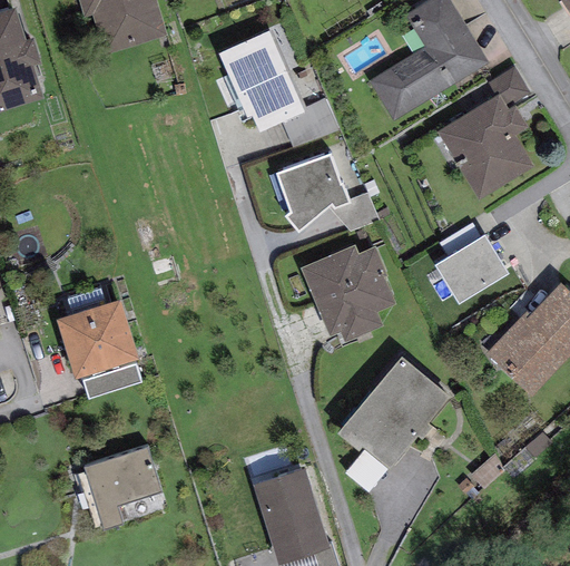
[(79,0),(85,15),(91,12),(105,54),(167,33),(156,0),(79,0)]
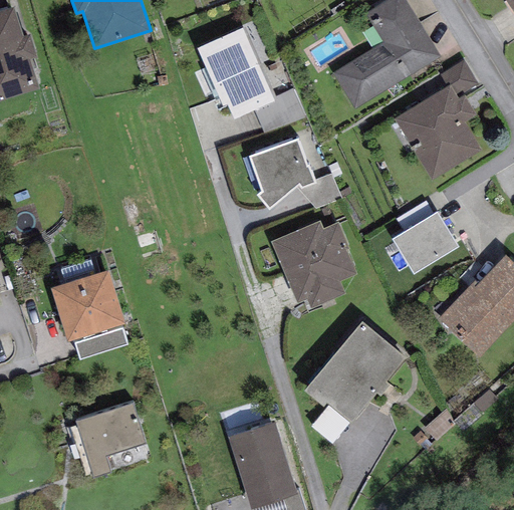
[(440,54),(406,0),(387,0),(365,13),(382,41),(334,71),(355,105),(440,54)]
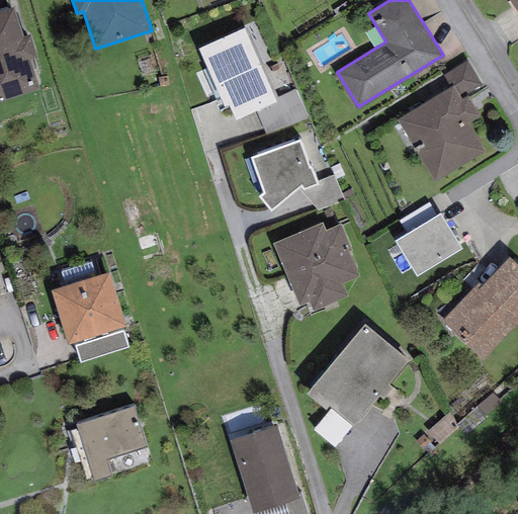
[(14,7),(0,10),(0,100),(38,87),(31,60),(36,57),(30,34),(23,36),(14,7)]
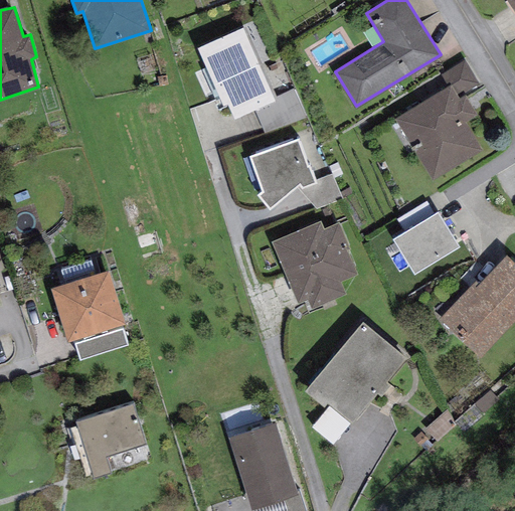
[(246,25),(197,48),(223,105),(228,103),(234,119),(277,99),(246,25)]
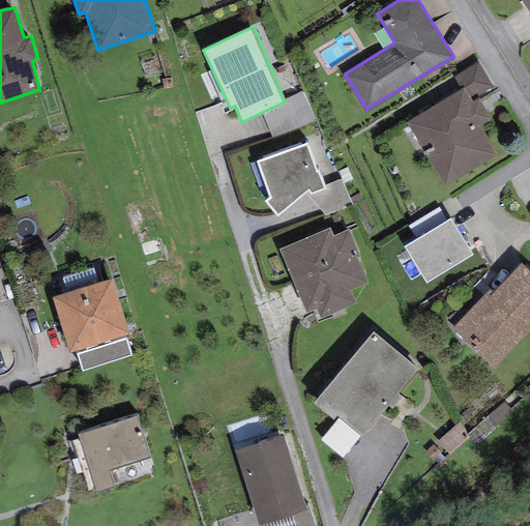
[(425,92),(434,106),(464,87),(470,96),(492,83),(477,60),(425,92)]
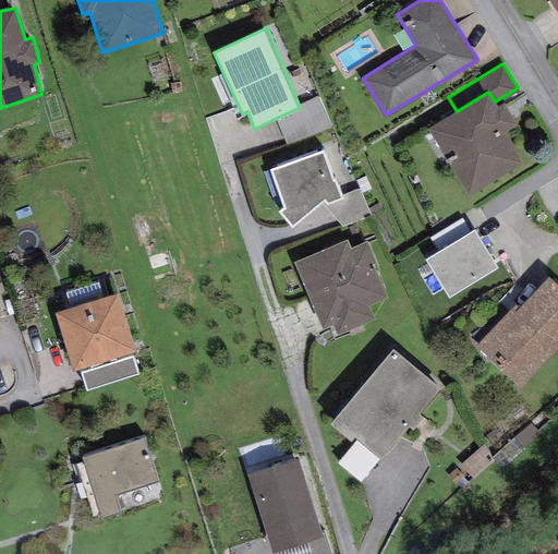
[(457,111),(428,129),(469,192),(522,159),(505,130),(517,123),(504,101),(497,106),(495,101),(488,92),(457,111)]
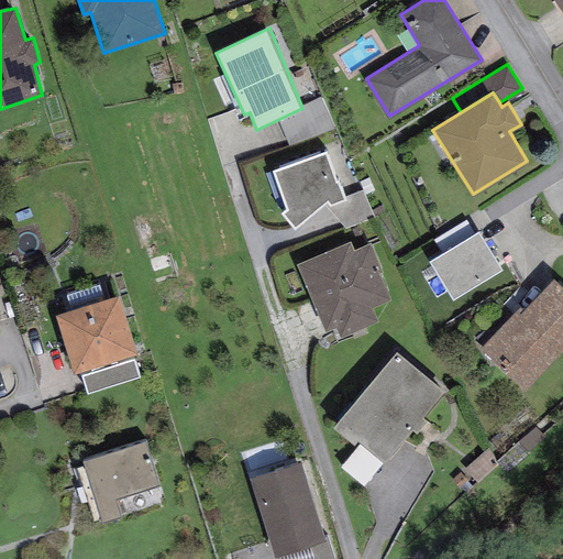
[(327,152),(273,170),(286,207),(283,212),(296,228),(327,200),(331,205),(344,198),(339,181),(335,183),(327,152)]
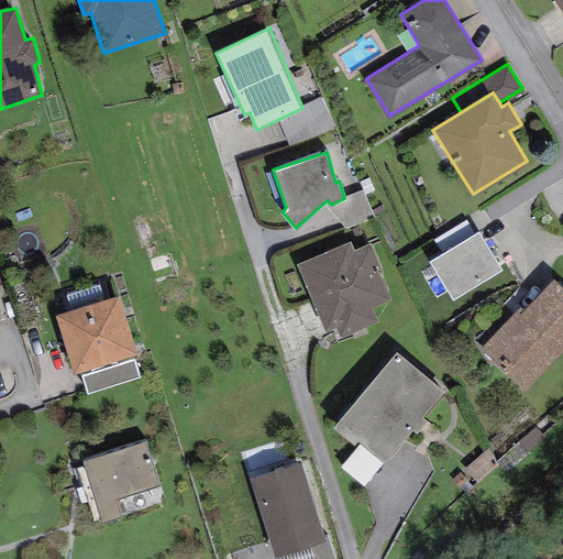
[(478,230),(429,260),(453,299),(503,270),(478,230)]
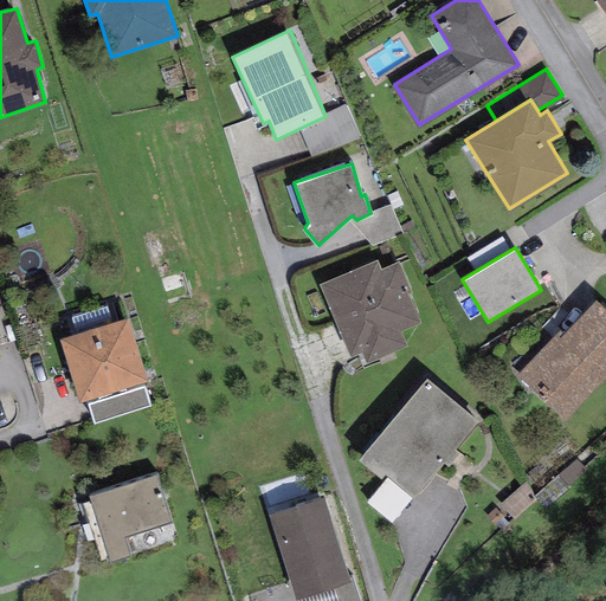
[(378,259),(320,282),(350,356),(361,351),(366,361),(406,344),(399,327),(419,318),(408,292),(411,291),(398,258),(380,265),(378,259)]
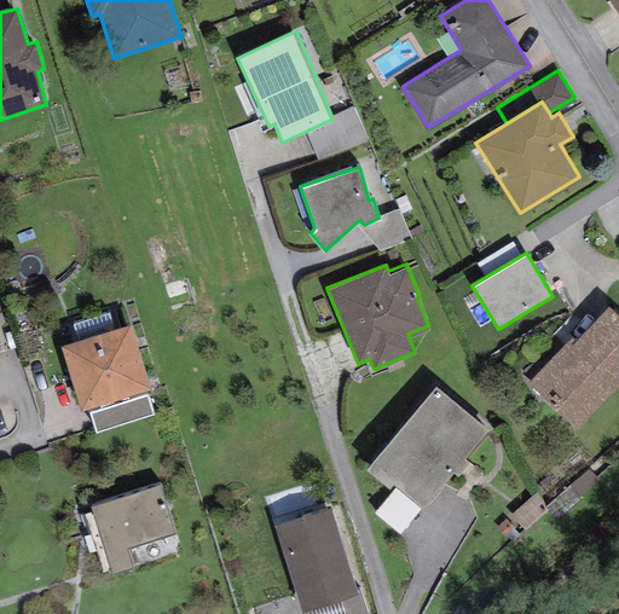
[(185,273),(160,283),(169,310),(195,300),(185,273)]
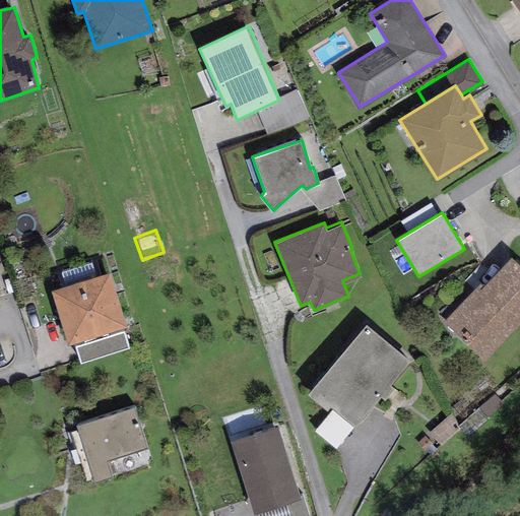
[(519,322),(519,266),(510,257),(481,286),(478,283),(443,317),(484,360),(519,322)]
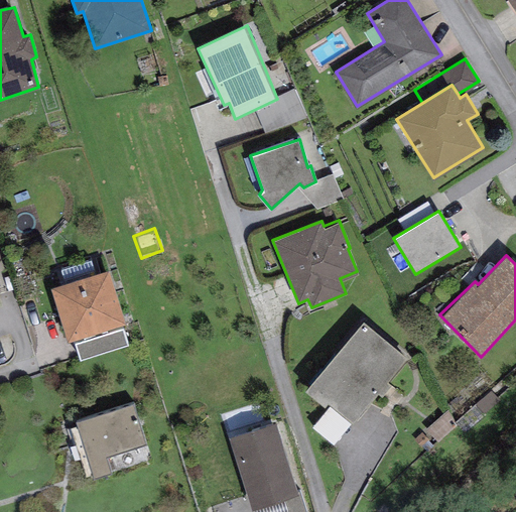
[(110,271),(50,289),(68,343),(126,324),(110,271)]
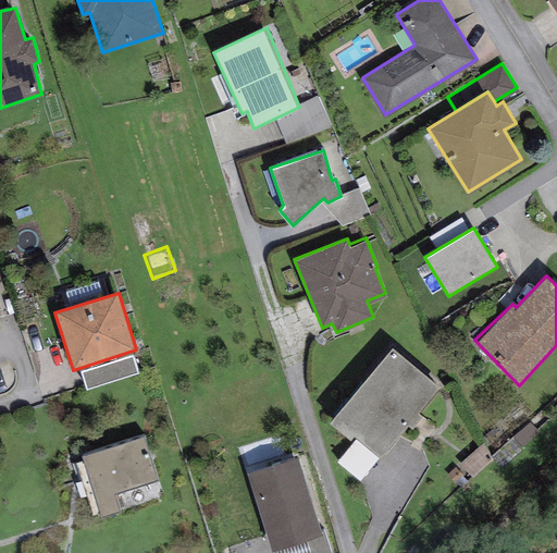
[(392,347),(330,421),(351,441),(375,458),(437,385),(392,347)]
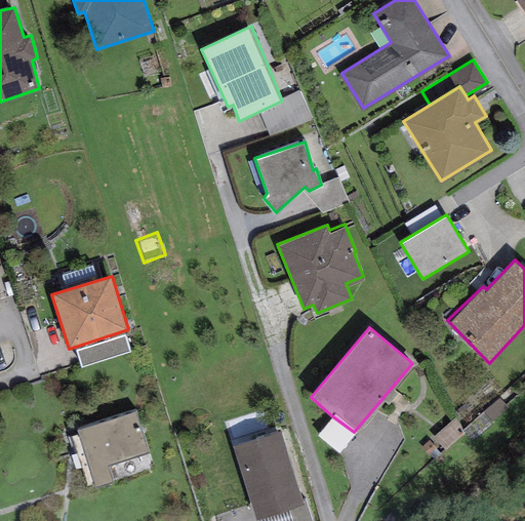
[(135,401),(77,419),(95,477),(113,472),(108,455),(149,442),(135,401)]
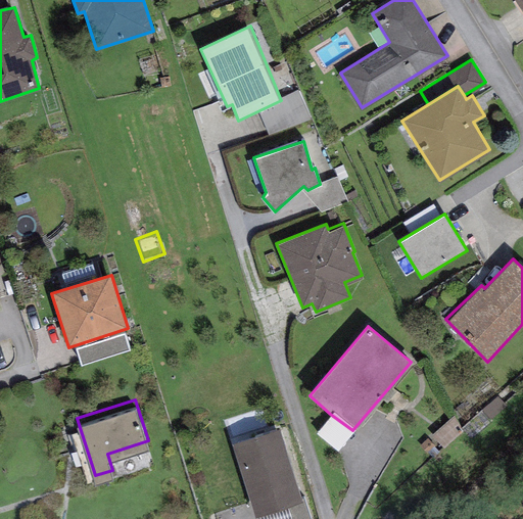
[(330,414),(315,433),(337,450),(352,430),(330,414)]
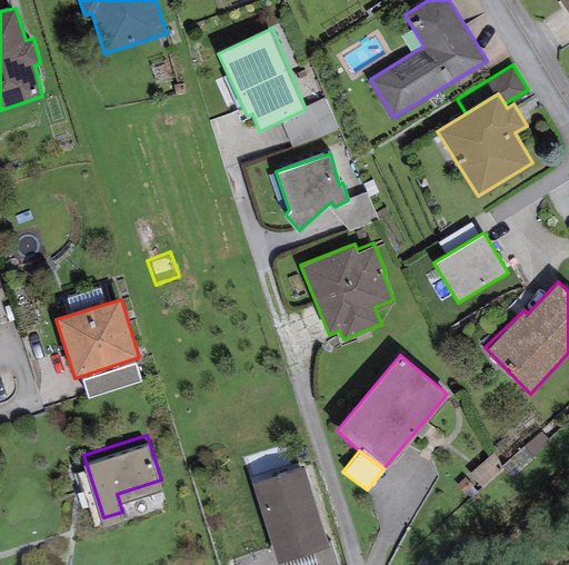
[(305,455),(253,471),(278,552),(329,536),(305,455)]
